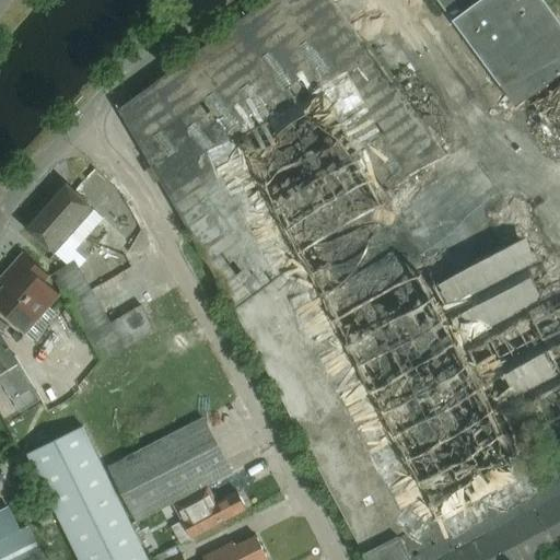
[(559,20),(545,0),(438,0),(517,107),(465,146),(447,154),(334,0),(268,0),(120,109),(240,315),(366,555),(368,555),(370,559),(535,559),(559,547),(559,559),(559,452),(525,470),(513,443),(559,417),(559,20)]
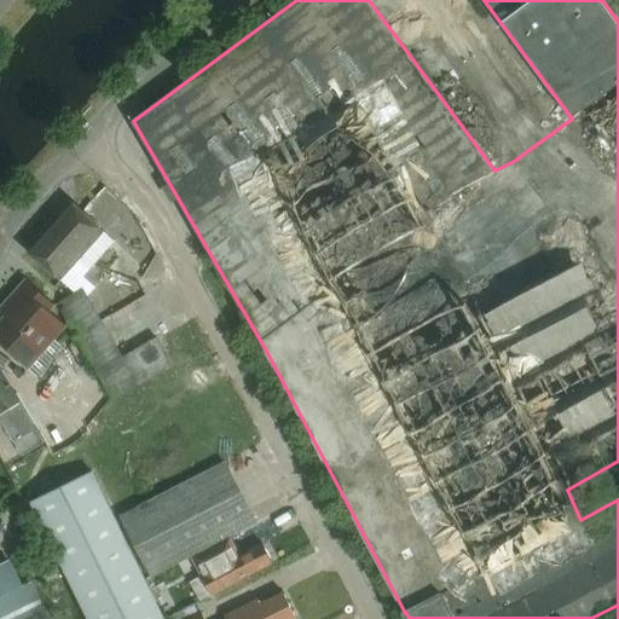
[(105,232),(75,204),(53,229),(93,265),(113,242),(104,233),(105,232)]
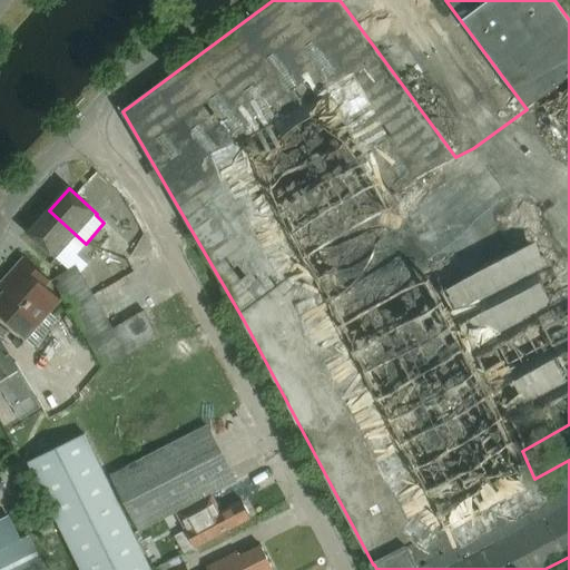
[(86,244),(49,210),(29,234),(70,271),(77,266),(79,272),(89,262),(78,252),(86,244)]
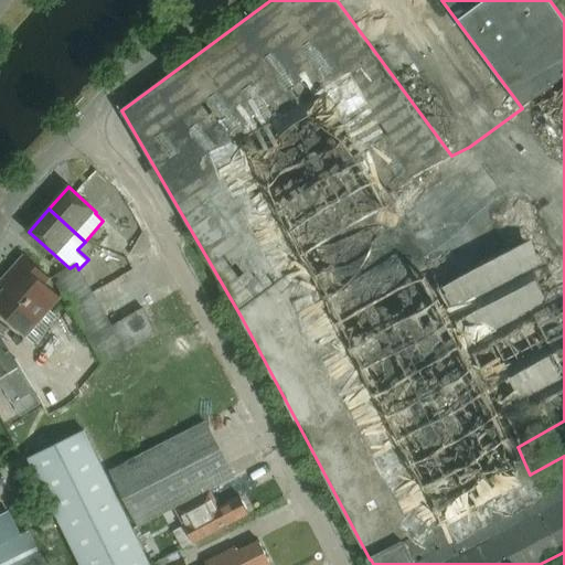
[(51,311),(62,298),(46,284),(51,278),(24,254),(0,280),(0,284),(6,289),(0,295),(0,312),(35,344),(59,319),(51,311)]
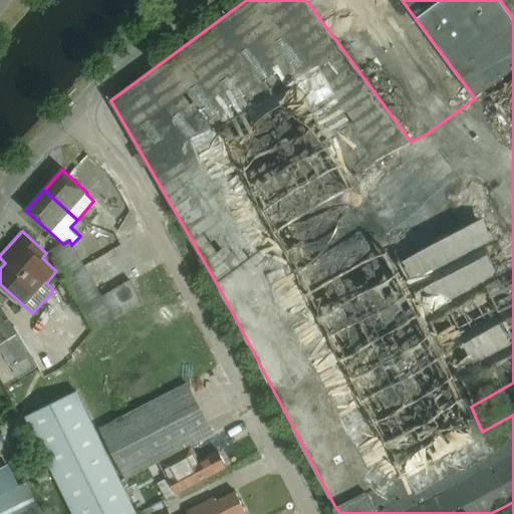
[(69,240),(63,244),(50,251),(53,255),(49,258),(93,332),(144,303),(130,280),(102,296),(71,245),(69,240)]
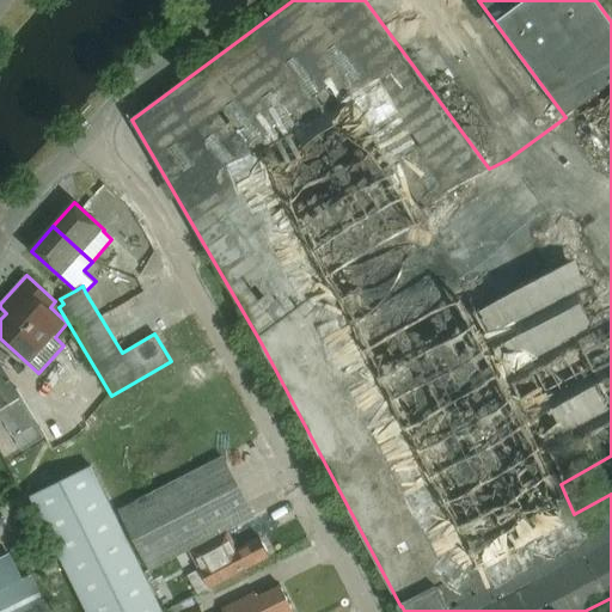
[(0,411),(22,398),(1,365),(0,363),(0,411)]
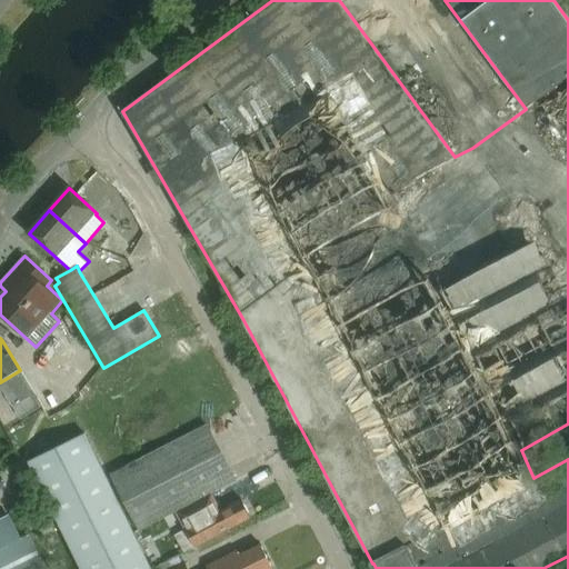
[(0,385),(21,419),(42,407),(20,370),(0,382),(0,385)]
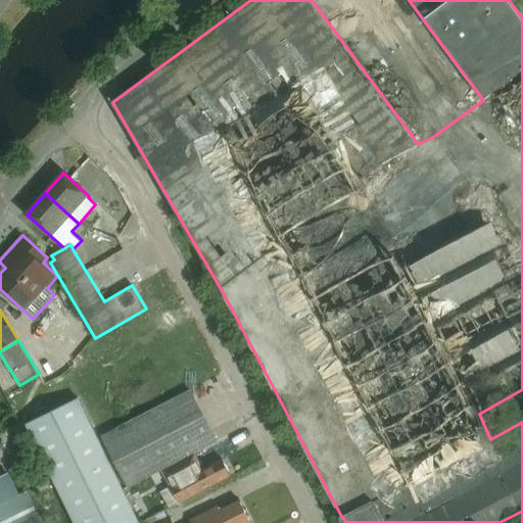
[(129,487),(217,442),(218,441),(191,390),(102,435),(129,487)]
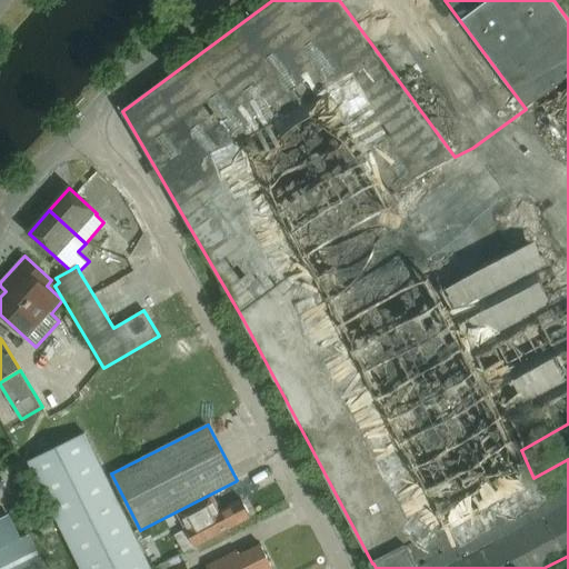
[(152,568),(86,432),(28,461),(81,568),(152,568)]
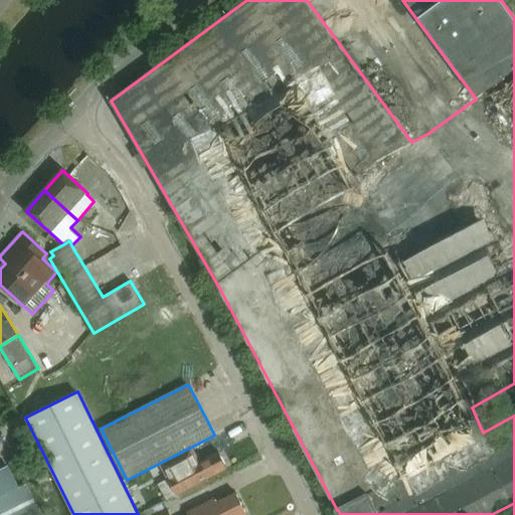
[(161,466),(176,496),(228,468),(219,452),(200,462),(193,449),(161,466)]
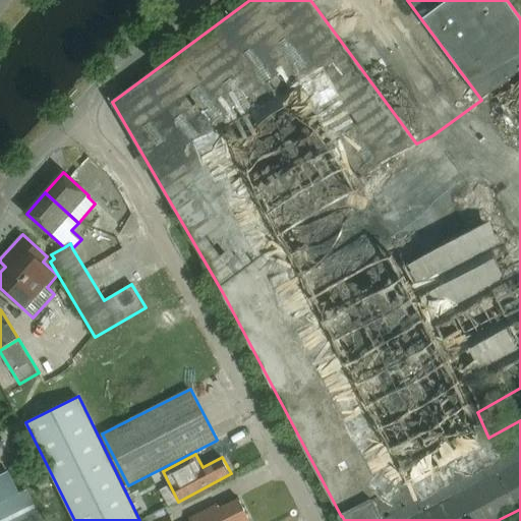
[(0,520),(42,520),(26,489),(19,493),(8,471),(0,475),(0,520)]
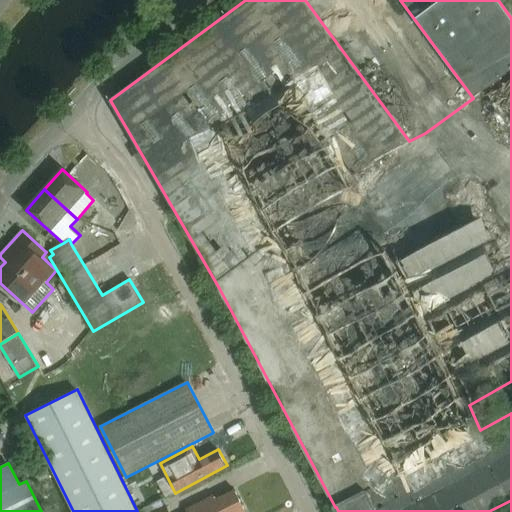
[(215,495),(187,509),(188,511),(246,511),(235,490),(217,499),(215,495)]
